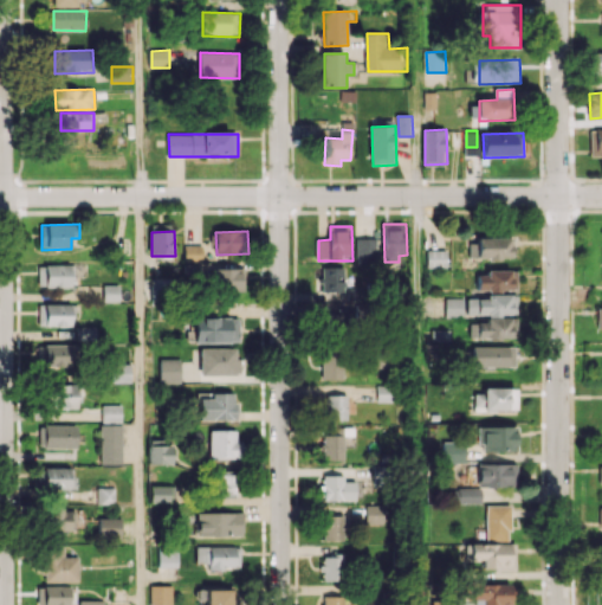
[(358,264),(379,264),(379,239),(358,239),(358,264)]
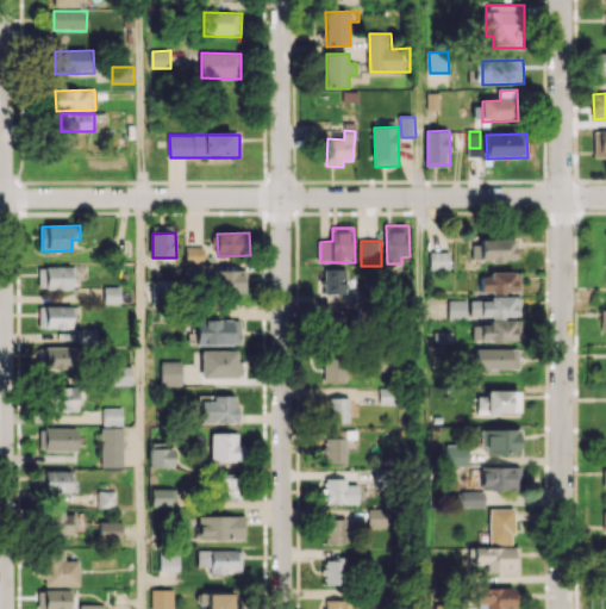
[(517,262),(516,241),(482,241),(482,262),(517,262)]
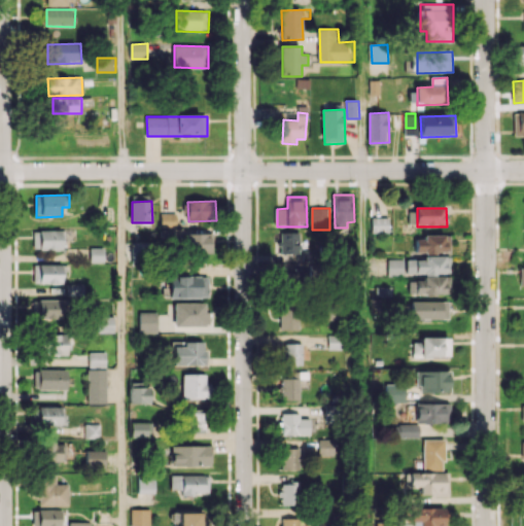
[(178,213),(163,213),(163,229),(178,228),(178,213)]
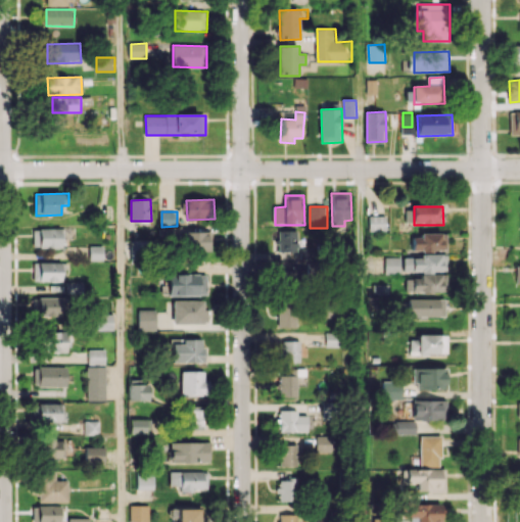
[(387,232),(388,217),(370,216),(370,232),(387,232)]
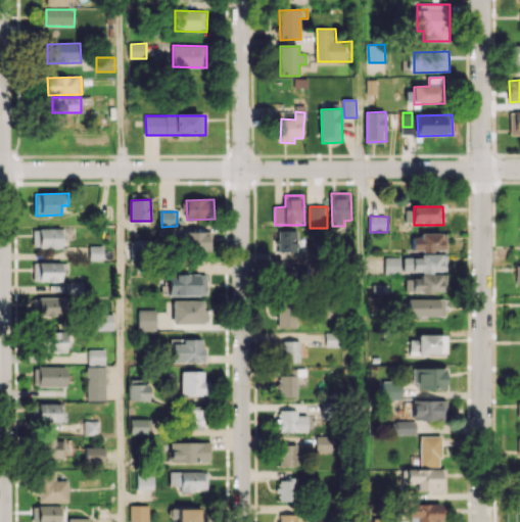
[(35,248),(64,248),(64,229),(36,229),(35,248)]
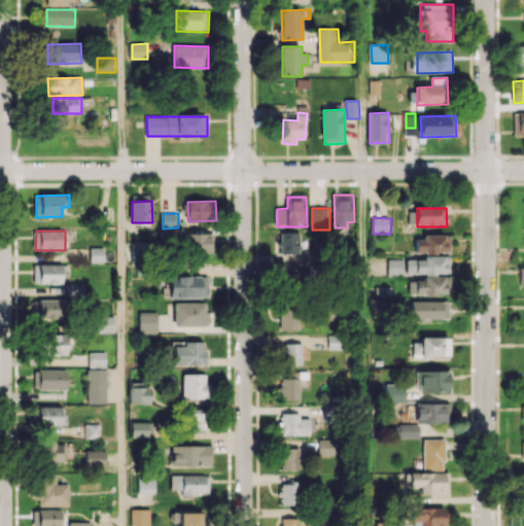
[(301,255),(302,234),(282,233),(282,254),(301,255)]
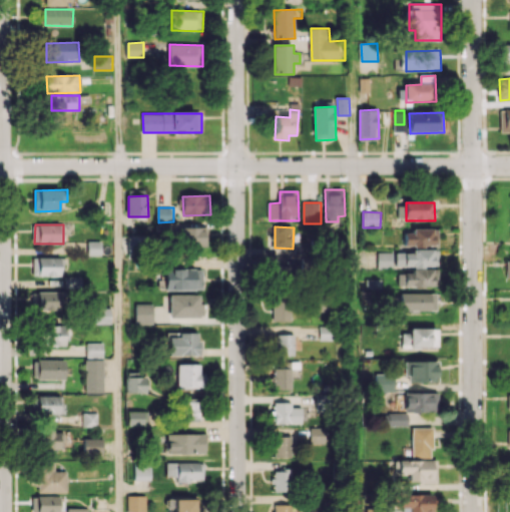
[(208,246),(209,228),(181,227),(180,245),(208,246)]
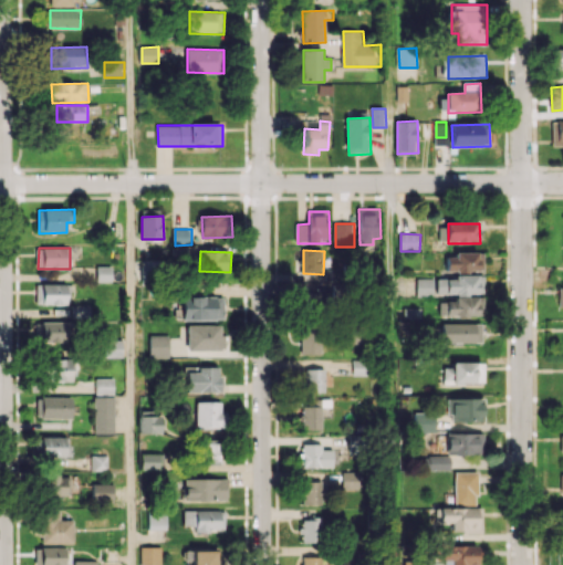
[(448,273),(486,272),(486,253),(448,254),(448,273)]
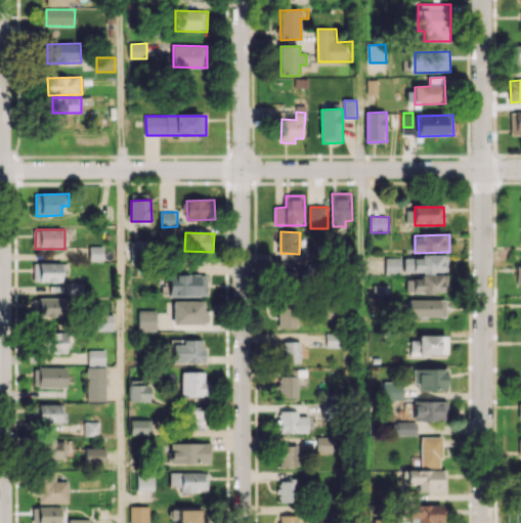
[(104,247),(91,248),(91,261),(105,261),(104,247)]
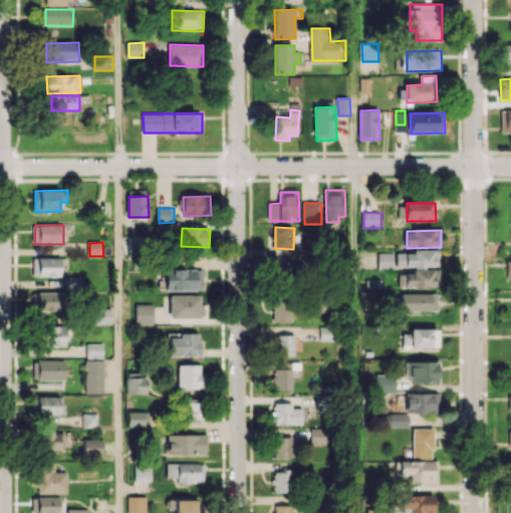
[(380,253),(379,268),(441,268),(441,251),(415,250),(415,254),(380,253)]
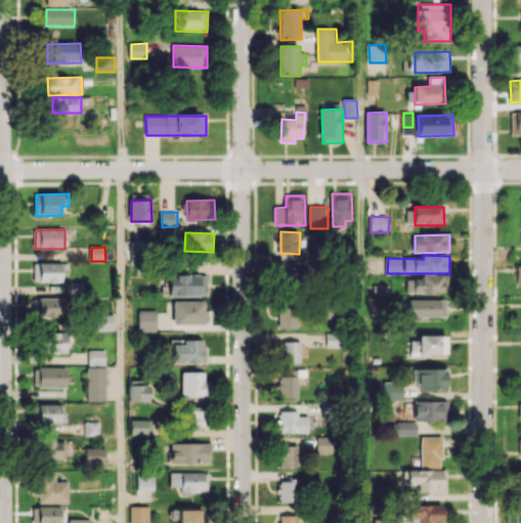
[(66,264),(36,263),(35,282),(66,282),(66,264)]
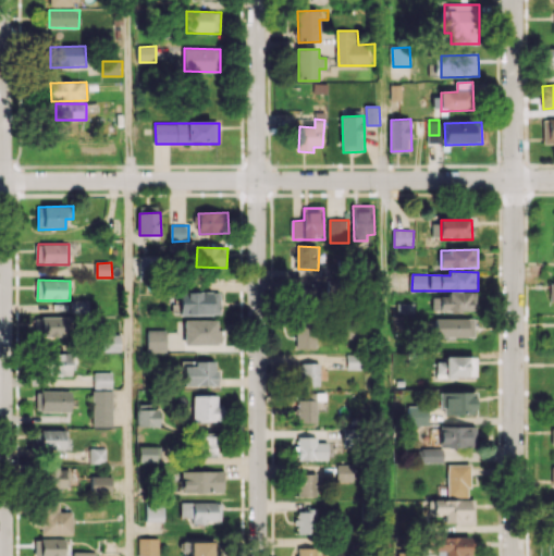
[(299,282),(299,305),(315,305),(315,282),(299,282)]
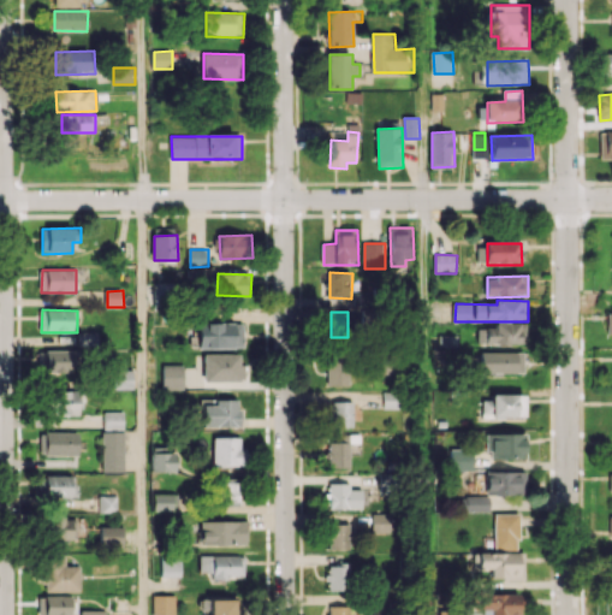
[(201,349),(245,349),(245,324),(200,324),(201,349)]
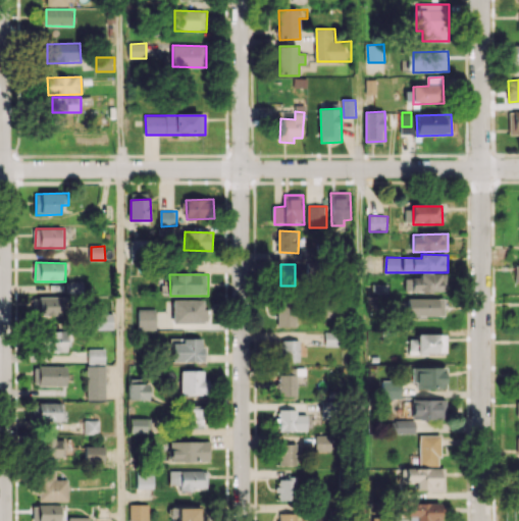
[(448,275),(407,276),(407,293),(448,292),(448,275)]
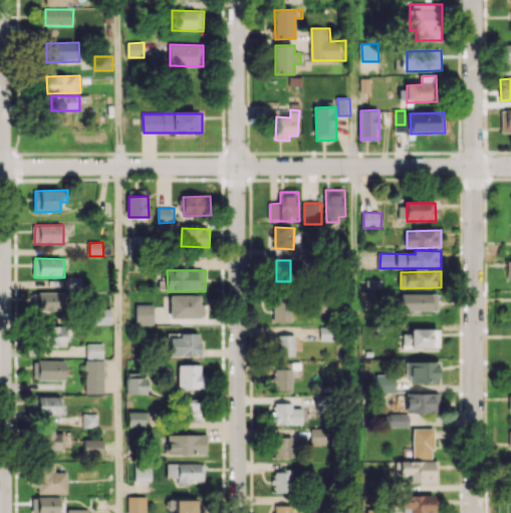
[(34,311),(63,311),(64,293),(35,293),(34,311)]
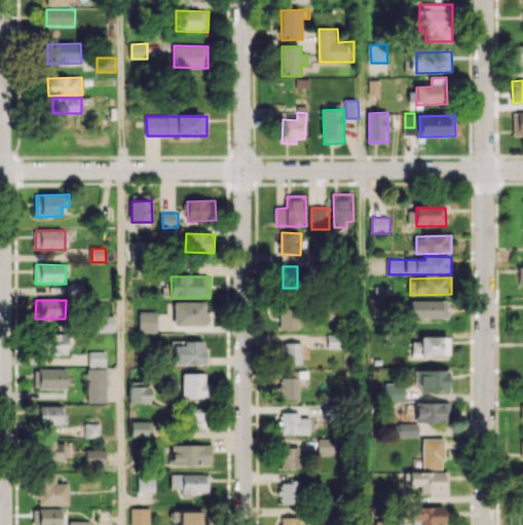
[(449,320),(449,301),(412,301),(412,319),(449,320)]
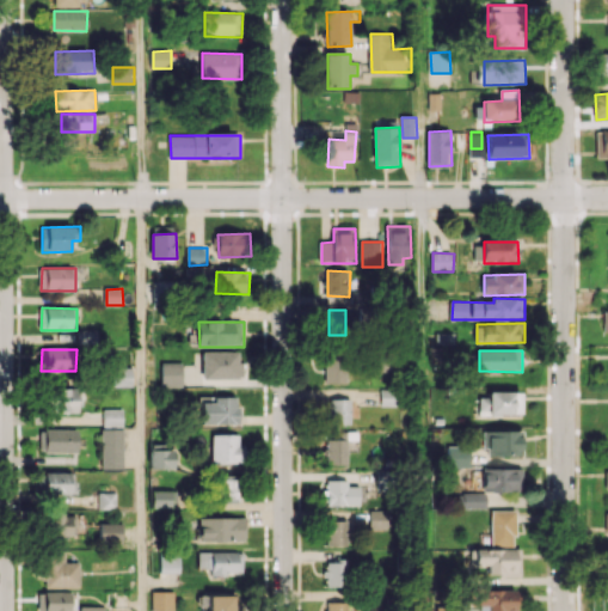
[(243,352),(204,353),(204,380),(243,380),(243,352)]
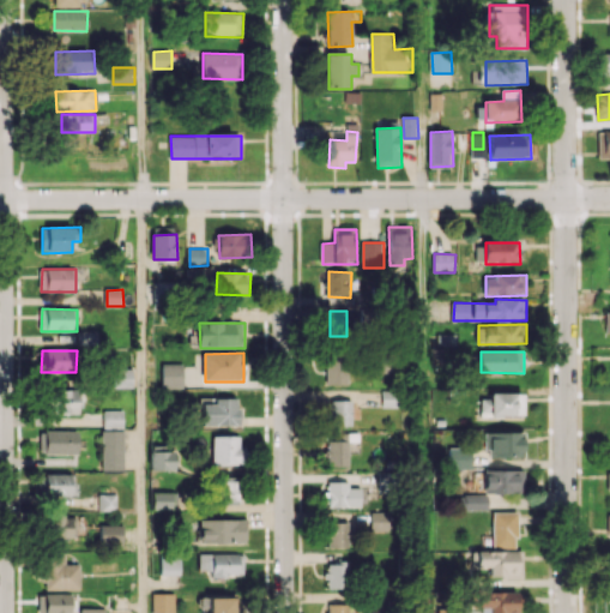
[(351,385),(350,359),(327,359),(328,385),(351,385)]
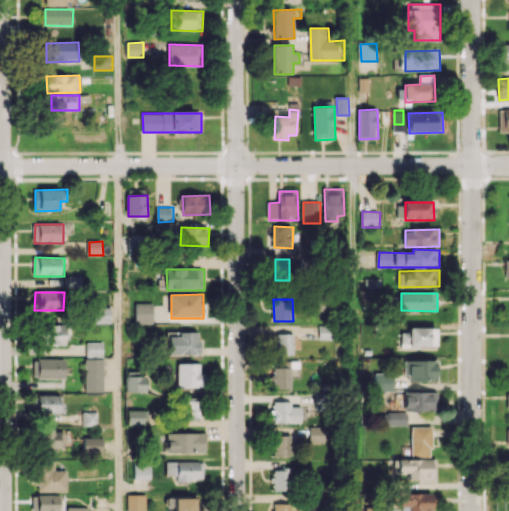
[(154,304),(136,304),(136,323),(154,323),(154,304)]
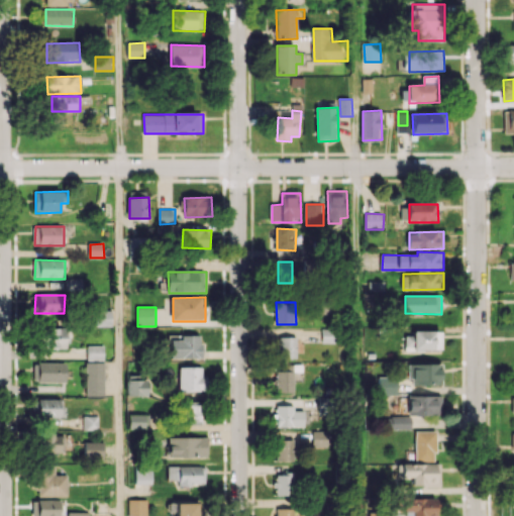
[(114,311),(97,311),(97,327),(114,327),(114,311)]
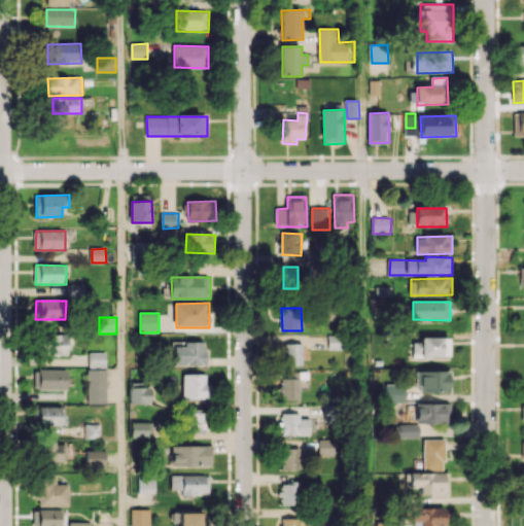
[(44,355),(68,356),(69,336),(45,335),(44,355)]
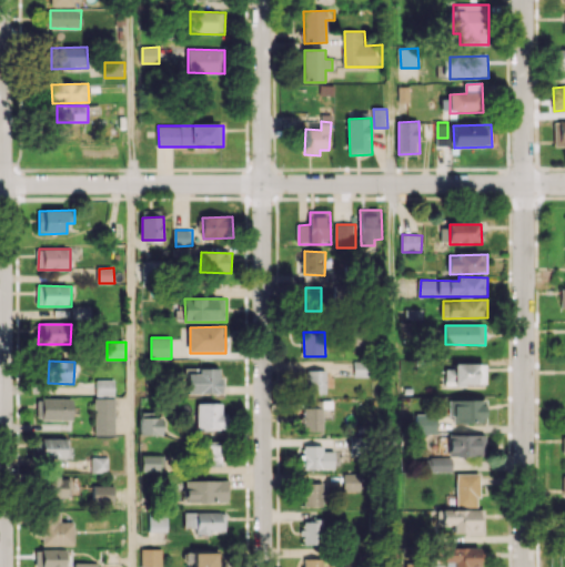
[(355,377),(373,377),(373,362),(356,362),(355,377)]
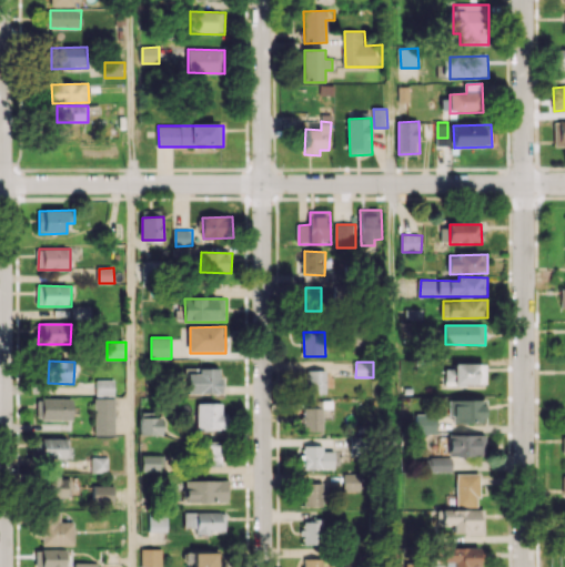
[(446,366),(447,387),(485,386),(485,365),(446,366)]
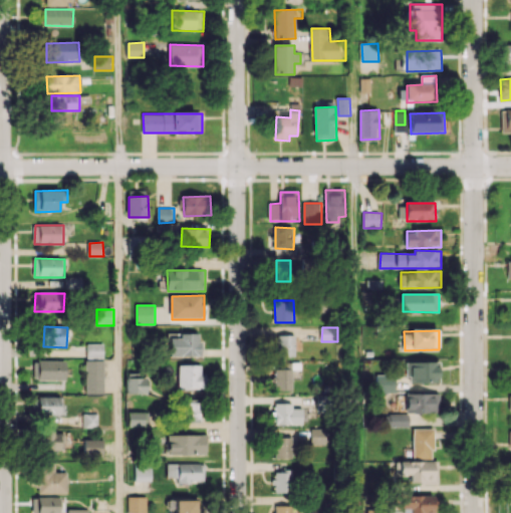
[(202,333),(172,333),(172,356),(202,357),(202,333)]
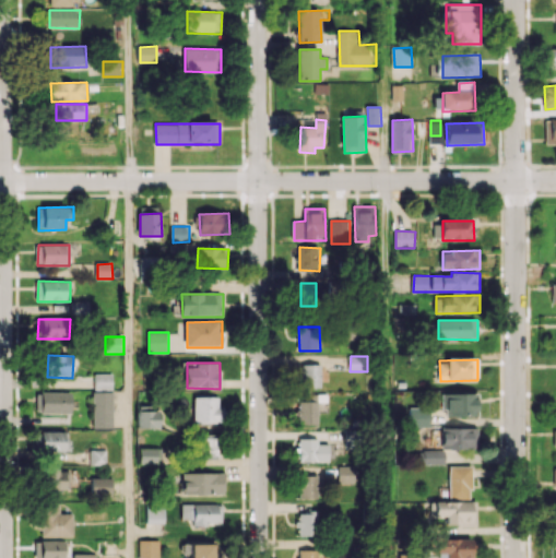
[(322,389),(322,365),(304,365),(303,388),(322,389)]
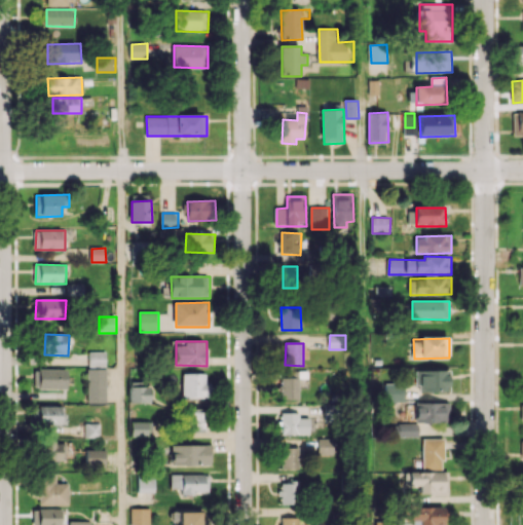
[(90,367),(107,367),(108,352),(90,352),(90,367)]
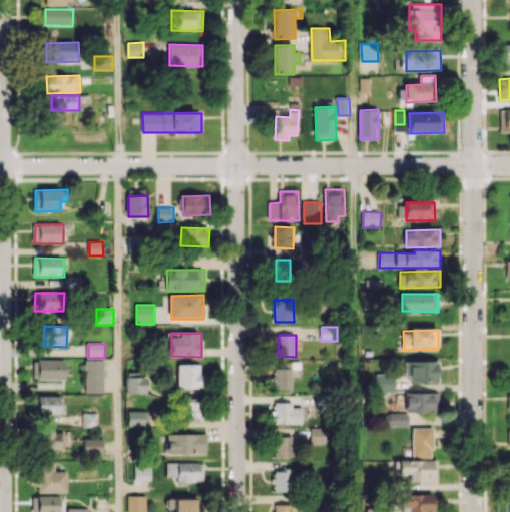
[(67,361),(35,360),(35,380),(67,380),(67,361)]
